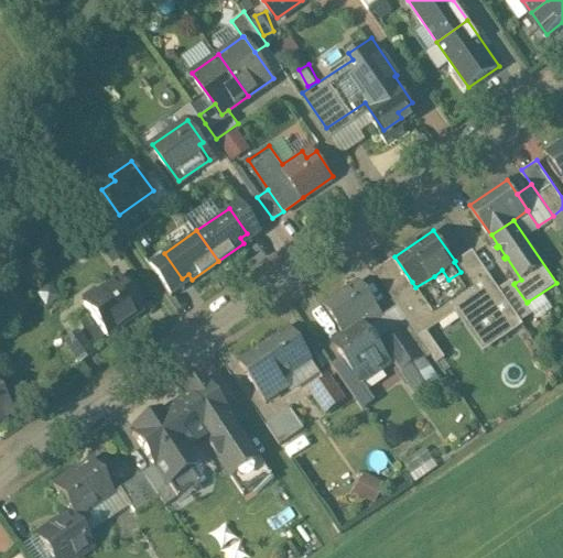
[(498,287),(473,250),(455,261),(454,262),(461,272),(448,280),(442,270),(434,276),(452,302),(455,299),(471,323),(474,320),(484,334),(497,326),(504,336),(522,323),(520,319),(498,287)]
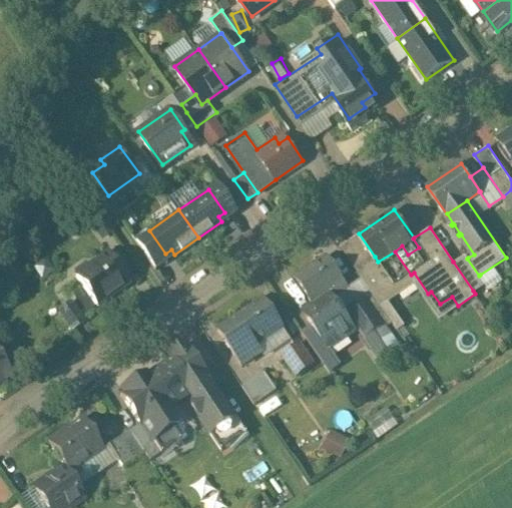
[(101,250),(71,273),(90,301),(121,279),(101,250)]
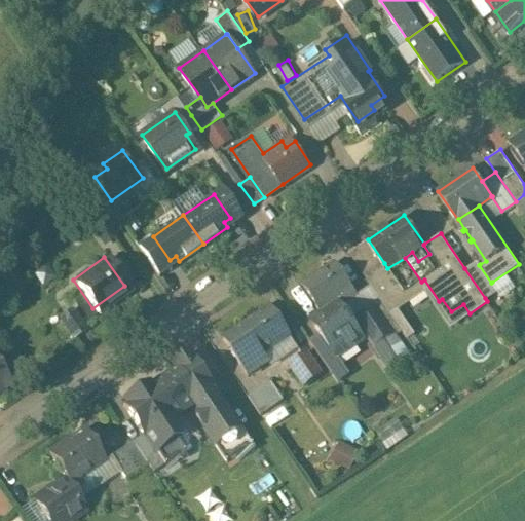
[(405,258),(387,268),(384,263),(366,275),(373,285),(390,310),(399,305),(408,299),(404,293),(421,282),(405,258)]
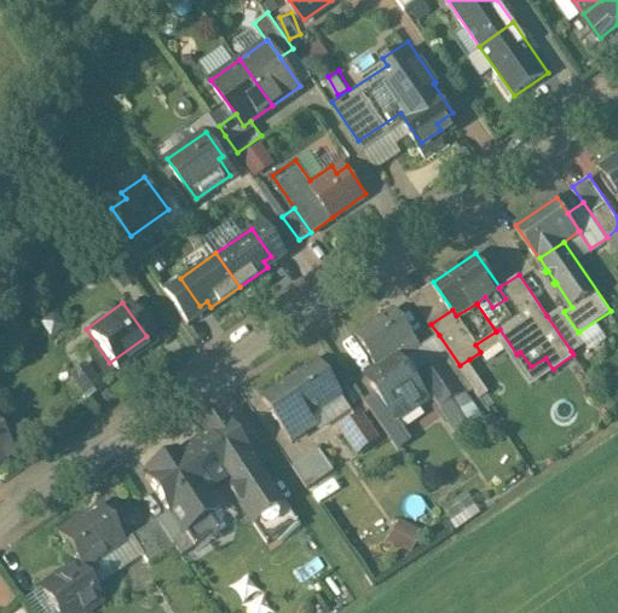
[(561,306),(547,316),(571,351),(585,341),(579,331),(578,333),(564,312),(565,311),(561,306)]
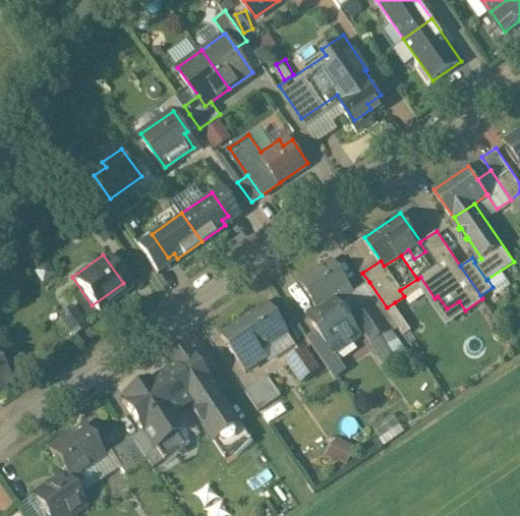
[(334,259),(301,279),(320,306),(337,296),(342,292),(346,297),(355,291),(334,259)]
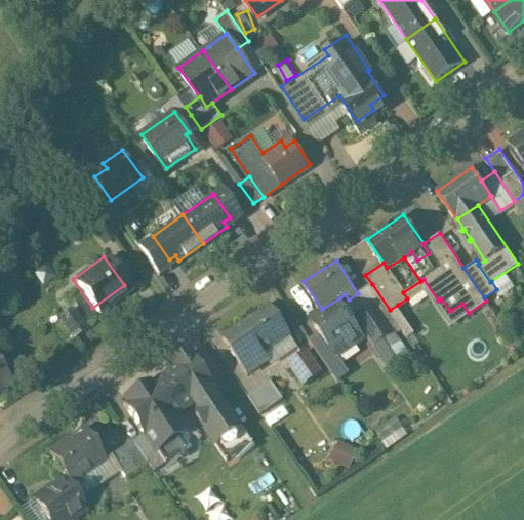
[(390,310),(372,284),(358,293),(349,300),(345,294),(339,298),(365,336),(368,334),(381,354),(403,340),(396,329),(401,326),(390,310)]
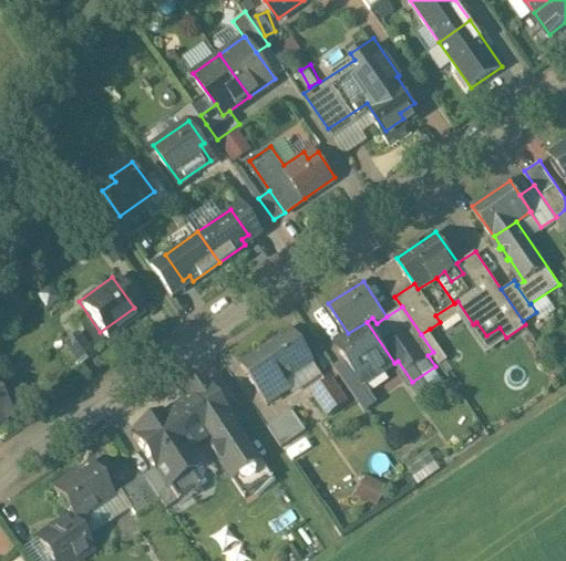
[(367,322),(348,333),(349,334),(349,340),(341,346),(346,353),(366,382),(367,382),(394,363),(367,322)]
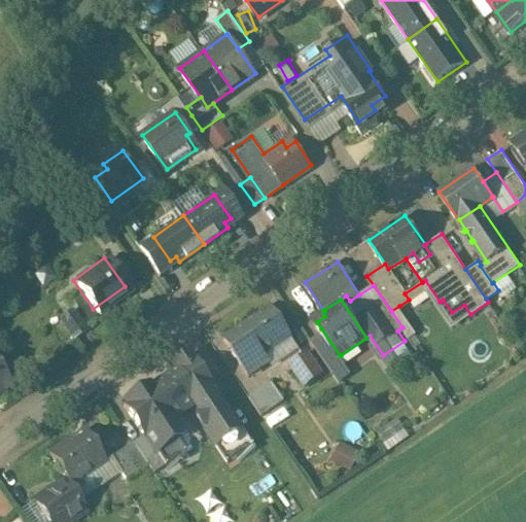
[(62,314),(74,334),(91,322),(77,304),(62,314)]
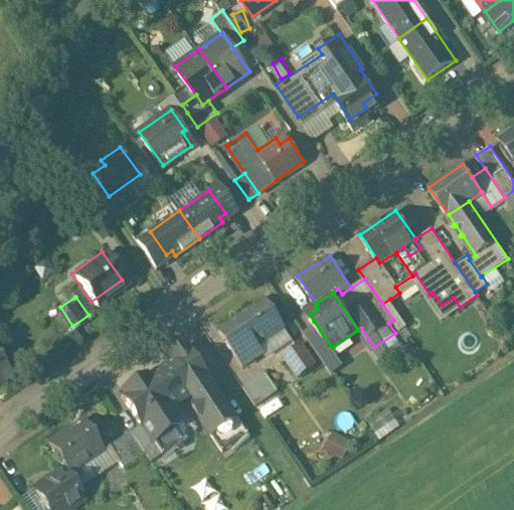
[(266,298),(219,329),(243,364),(263,351),(258,343),(285,326),(266,298)]
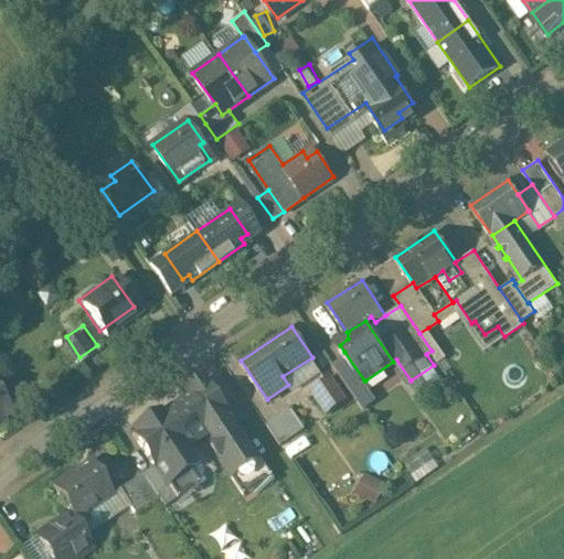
[(446,355),(428,328),(419,333),(432,351),(438,361),(446,355)]
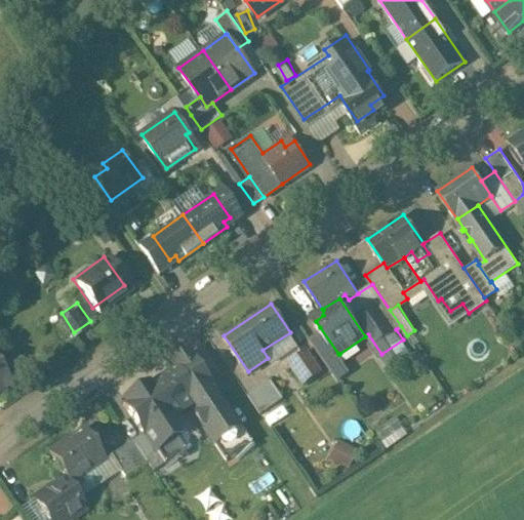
[(338,354),(320,327),(308,335),(331,369),(345,361),(339,354),(338,354)]
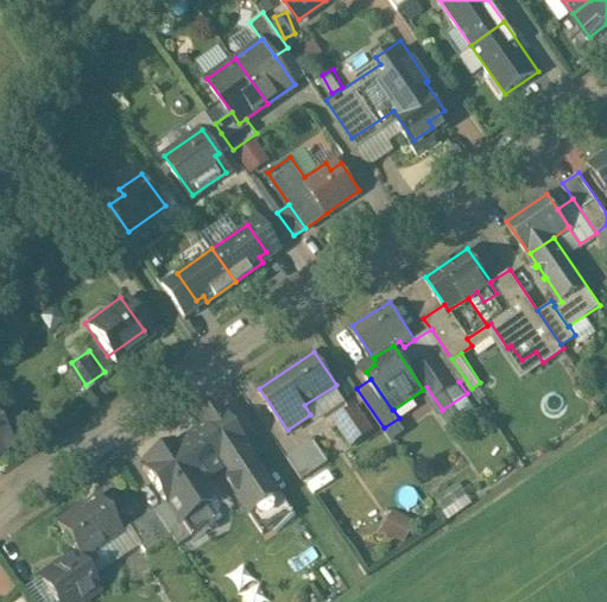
[(278,487),(223,403),(202,416),(207,423),(208,423),(231,458),(225,462),(233,474),(228,477),(248,507),(278,487)]
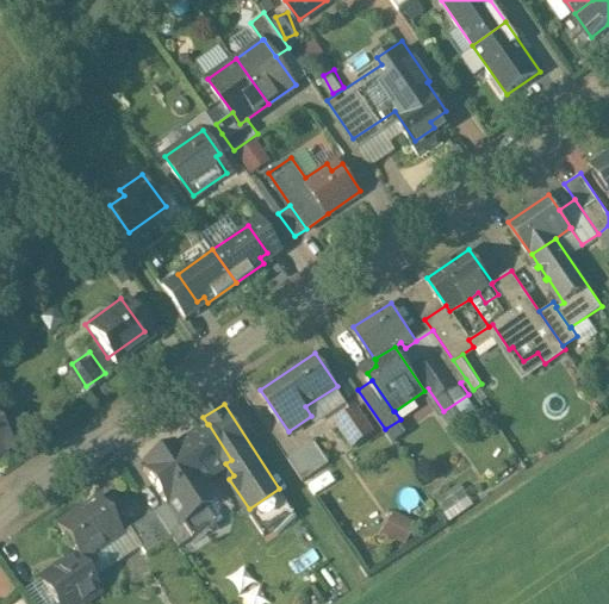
[(356,406),(337,419),(353,443),(373,430),(356,406)]
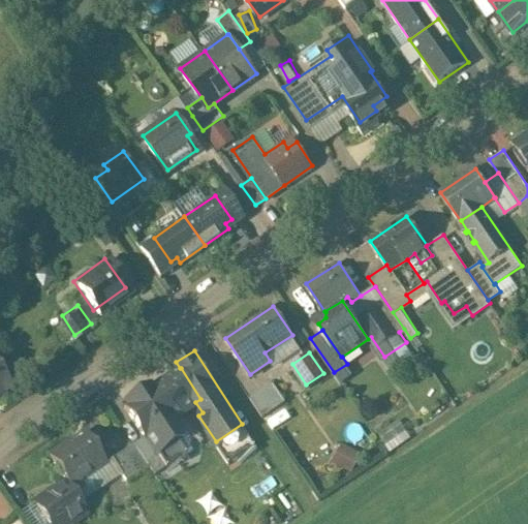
[(0,366),(0,392),(1,392),(0,390),(0,387),(10,380),(0,366)]
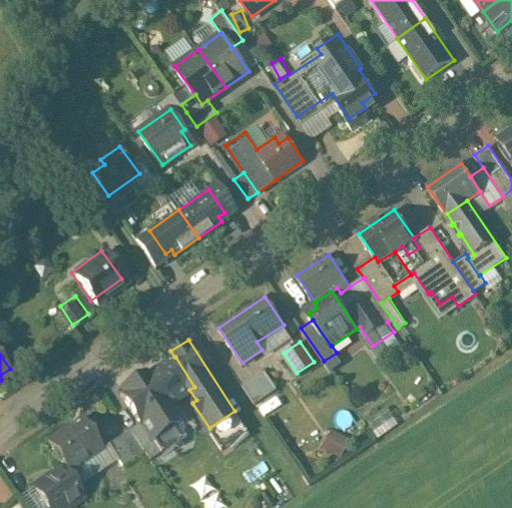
[(144,377),(163,408),(169,404),(189,390),(194,387),(175,357),(174,357),(147,375),(144,377)]
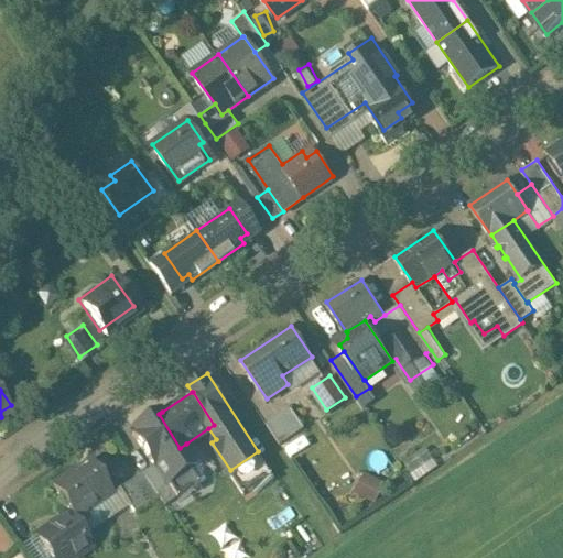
[(291,405),(267,422),(281,442),(305,426),(291,405)]
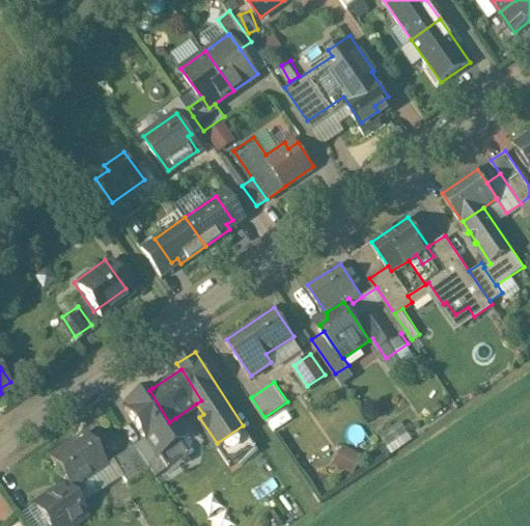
[(169,422),(149,390),(152,388),(150,385),(127,402),(129,404),(124,406),(146,437),(158,430),(166,443),(184,432),(175,418),(169,422)]
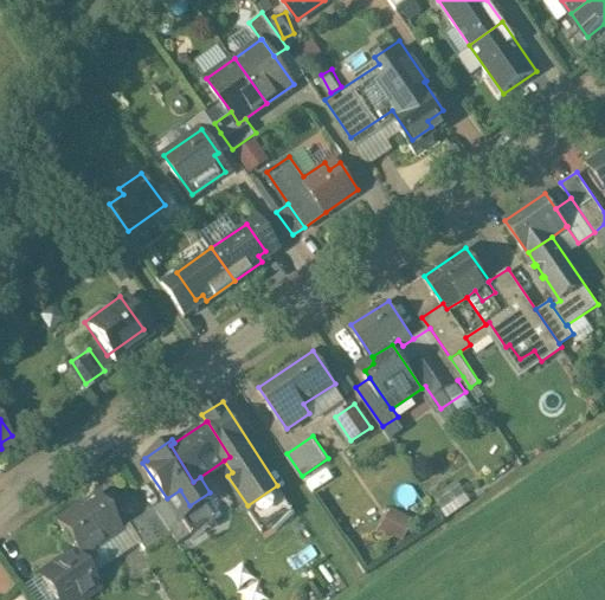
[(315,486),(336,473),(330,463),(309,476),(315,486)]
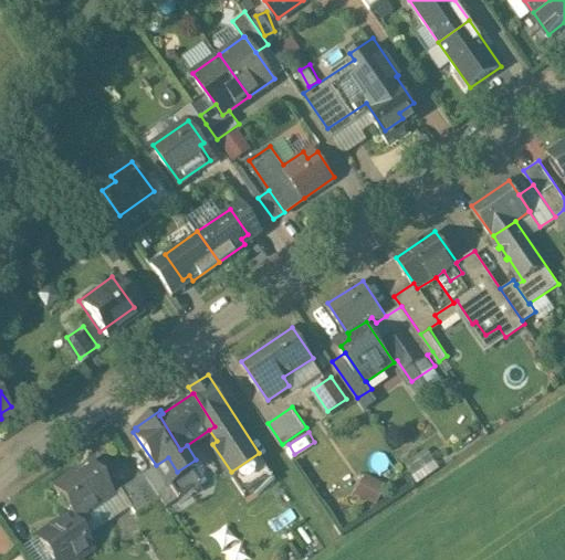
[(431,445),(408,460),(420,478),(442,464),(431,445)]
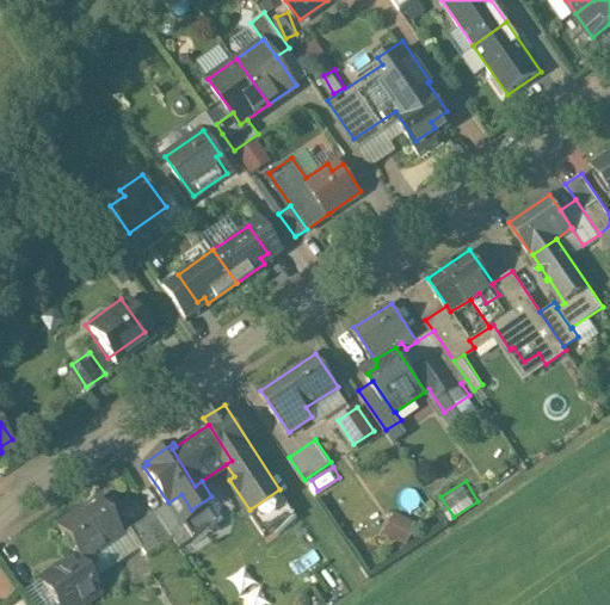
[(98,499),(59,525),(76,553),(87,567),(97,560),(93,554),(123,533),(98,499)]
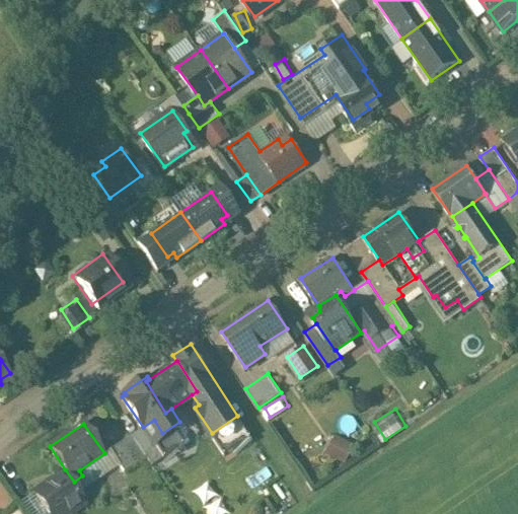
[(338,431),(328,449),(349,460),(358,442),(338,431)]
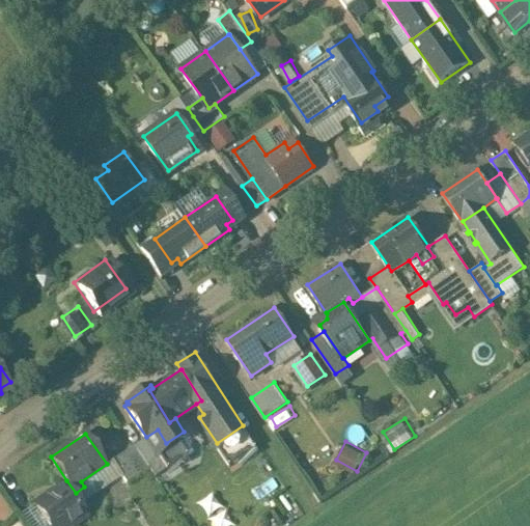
[(135,444),(112,459),(127,480),(149,465),(135,444)]
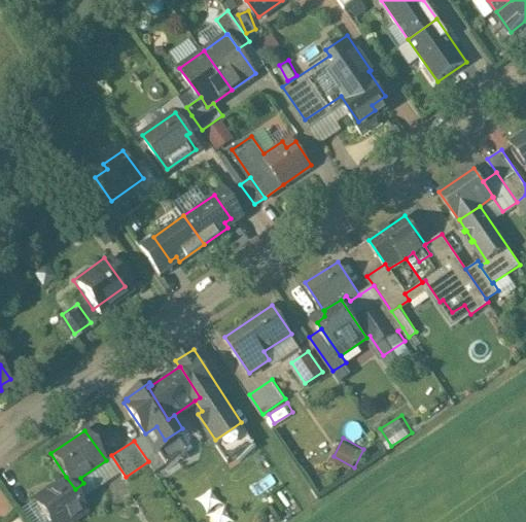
[(42,495),(42,498),(37,501),(50,521),(56,521),(63,517),(66,521),(69,521),(89,510),(75,489),(66,477),(59,482),(61,486),(53,491),(50,490),(47,490),(45,491),(43,493),(42,495)]
